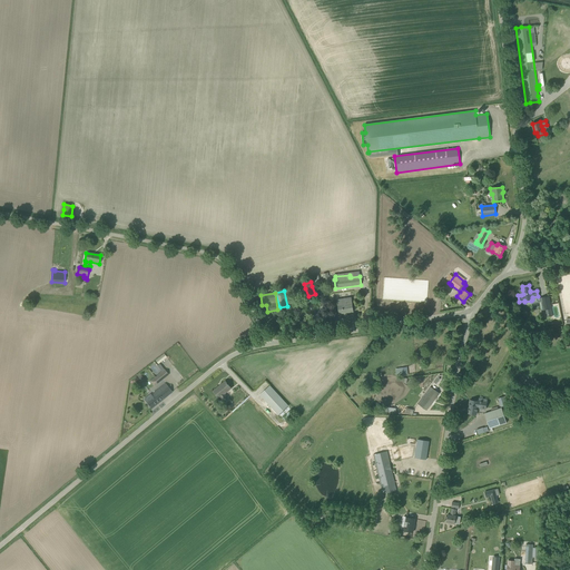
[(552,316),(550,302),(549,296),(541,297),(543,311),(546,310),(547,317),(552,316)]
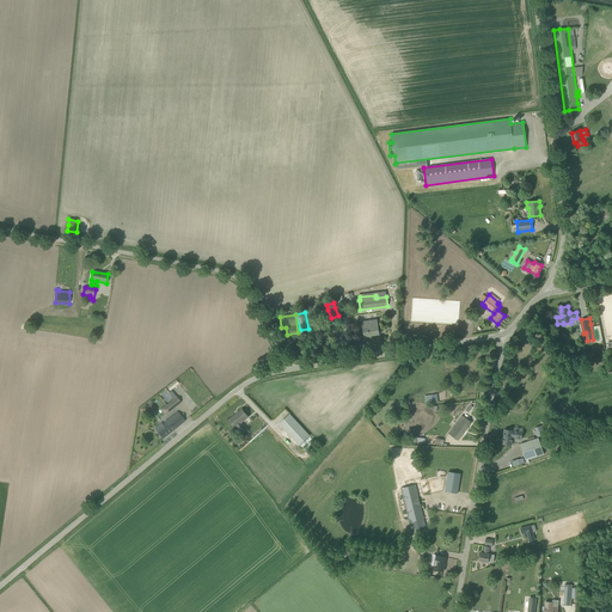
[(375,326),(375,320),(363,322),(362,323),(363,328),(365,337),(379,335),(378,325),(375,326)]
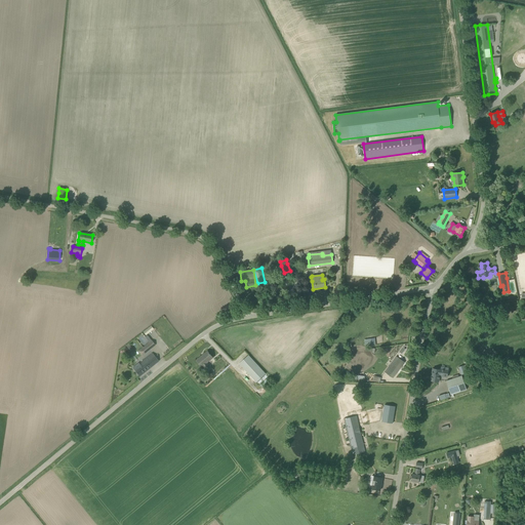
[(146,335),(153,329),(151,325),(143,331),(146,335)]
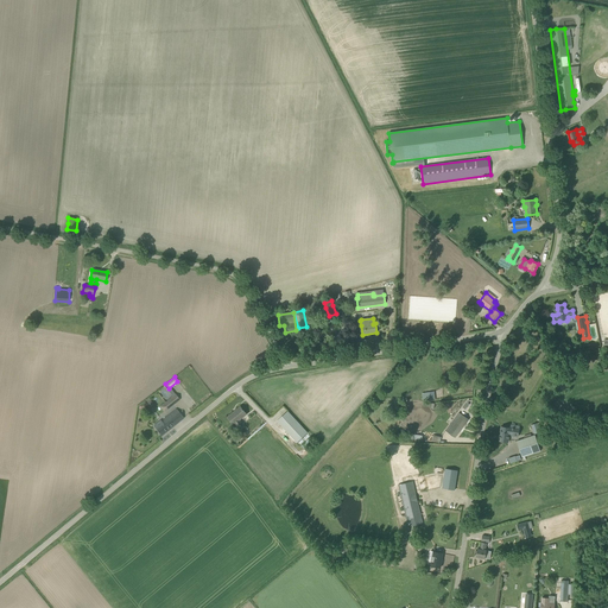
[(163,404),(168,410),(177,401),(179,399),(176,394),(171,388),(168,390),(172,397),(163,404)]
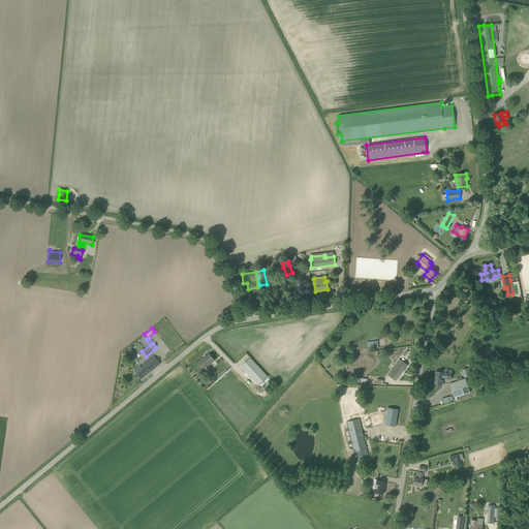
[(481,352),(489,360),(490,361),(494,356),(485,348),(481,352)]
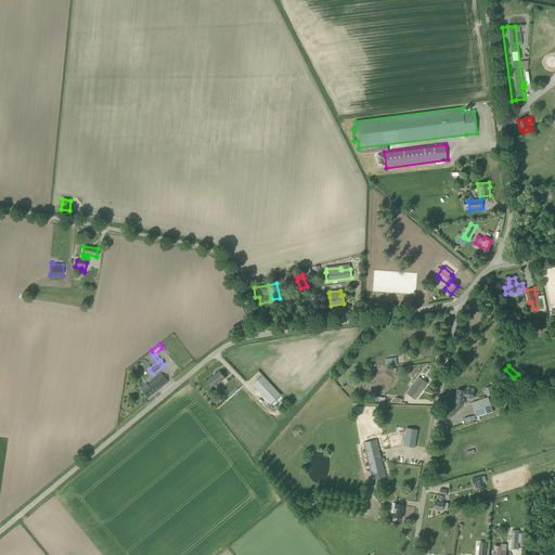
[(218,384),(226,378),(219,371),(208,381),(214,388),(215,387),(218,390),(221,387),(218,384)]
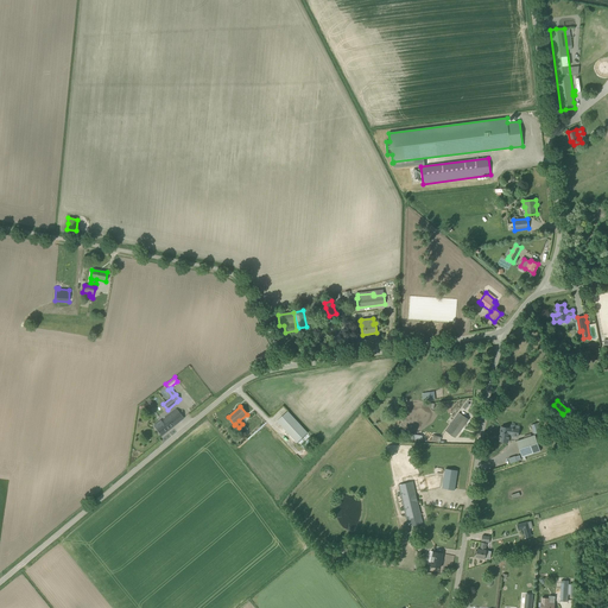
[(153,426),(156,429),(162,436),(184,418),(177,409),(162,420),(162,419),(153,426)]
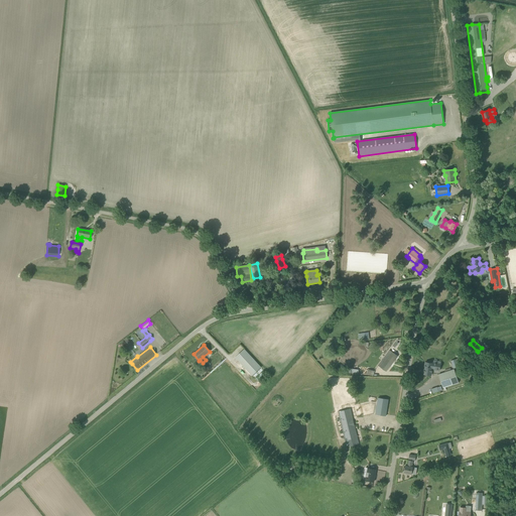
[(252,376),(261,368),(244,349),(235,358),(240,363),(252,376)]
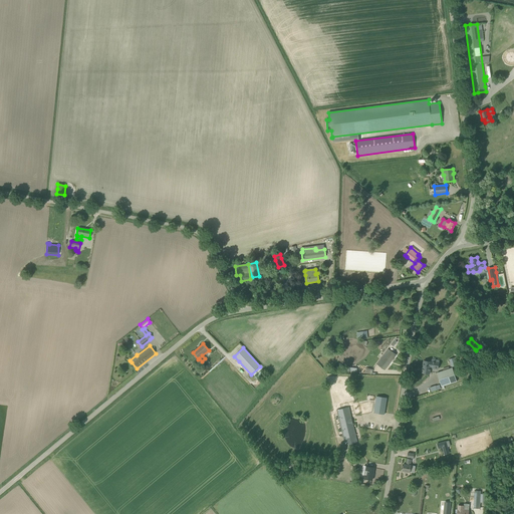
[(388,349),(386,352),(394,357),(397,354),(391,350),(389,348),(388,349)]
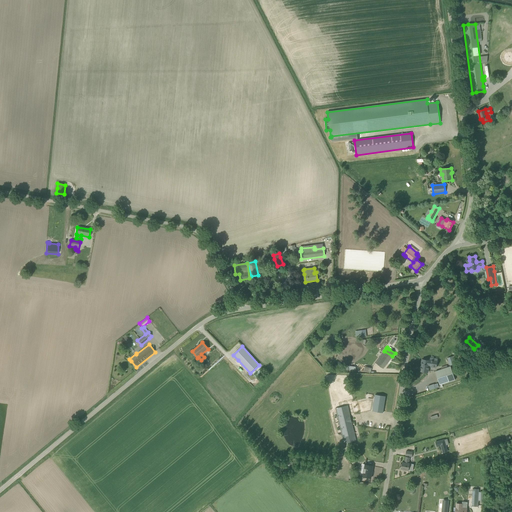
[(383,369),(391,358),(392,357),(392,356),(384,351),(379,358),(381,359),(377,364),(383,369)]
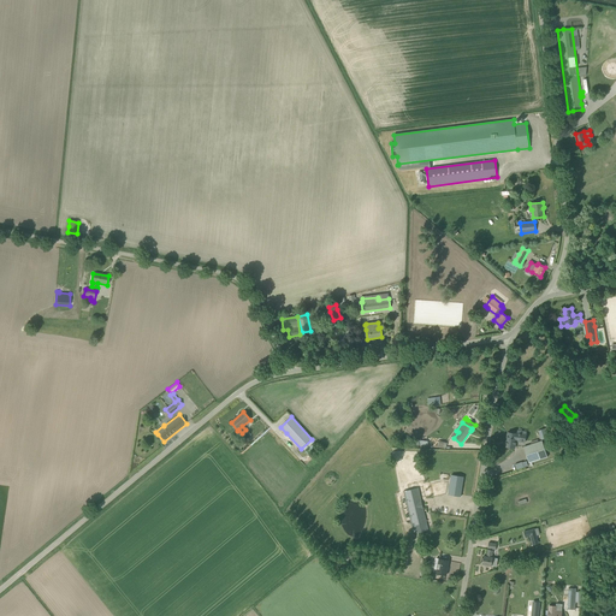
[(548,427),(538,431),(542,440),(548,438),(551,437),(548,427)]
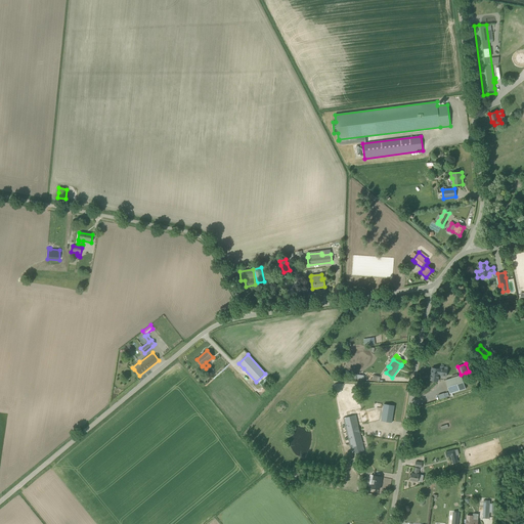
[(448,370),(440,369),(432,367),(430,380),(438,382),(439,376),(446,377),(448,370)]
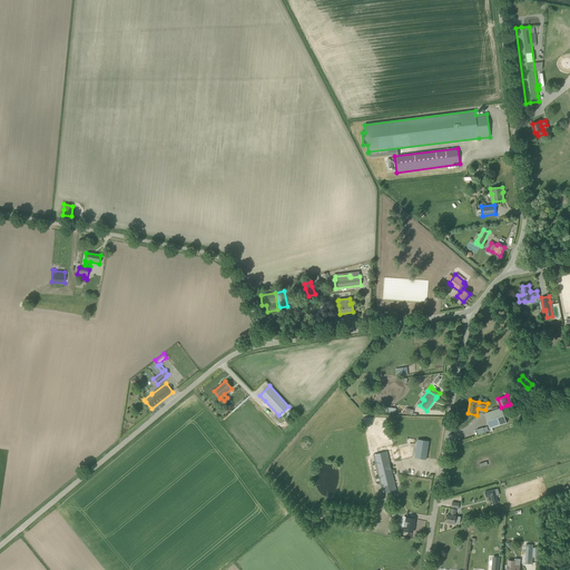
[(485,414),(490,429),(492,428),(507,423),(501,409),(499,409),(498,406),(491,409),(491,412),(485,414)]
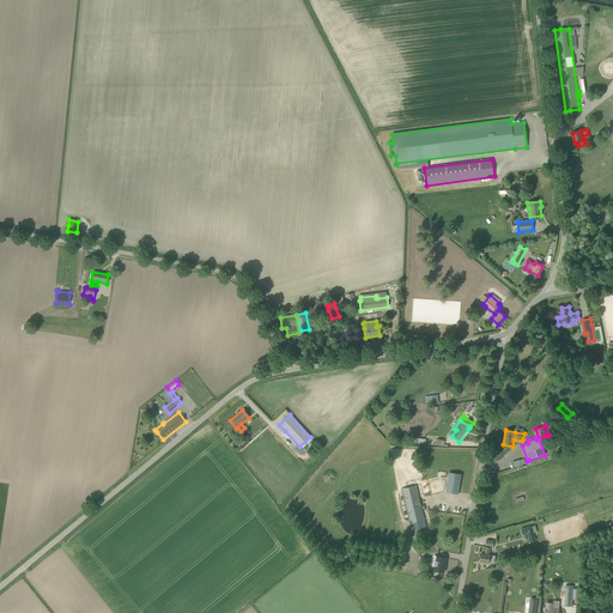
[(462,474),(449,473),(445,492),(459,495),(462,474)]
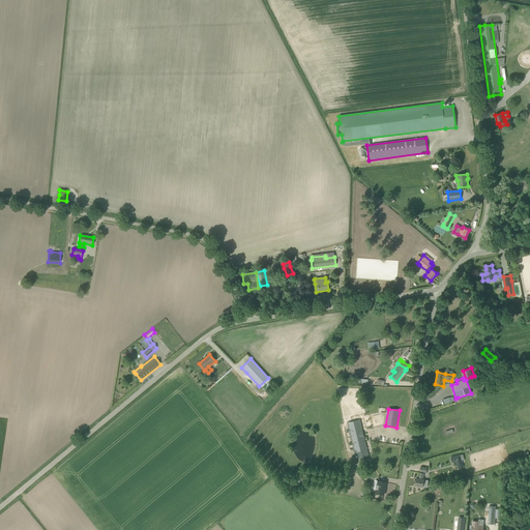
[(369,457),(360,420),(348,423),(356,459),(369,457)]
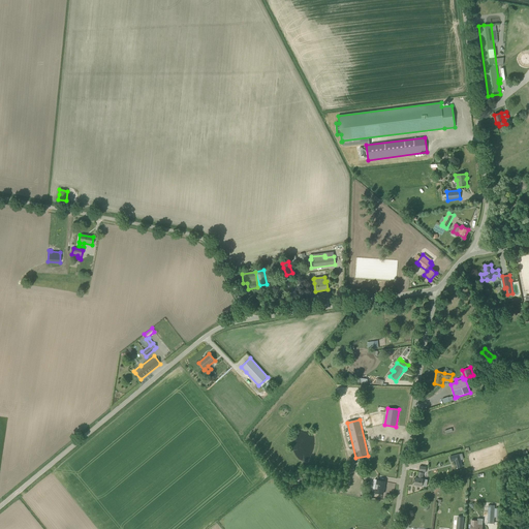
[(423,478),(424,472),(418,472),(417,478),(415,477),(414,485),(422,486),(427,487),(428,479),(424,479),(423,478)]
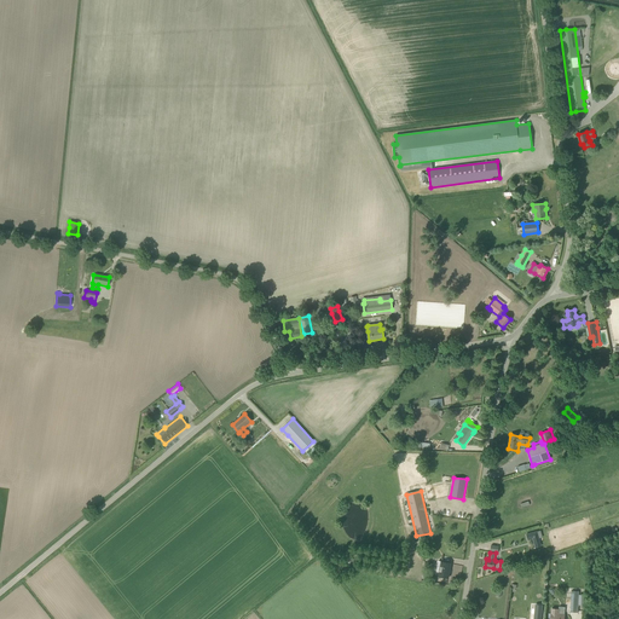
[(439,577),(443,577),(449,578),(451,563),(445,562),(441,561),(440,566),(438,566),(437,572),(439,572),(439,577)]
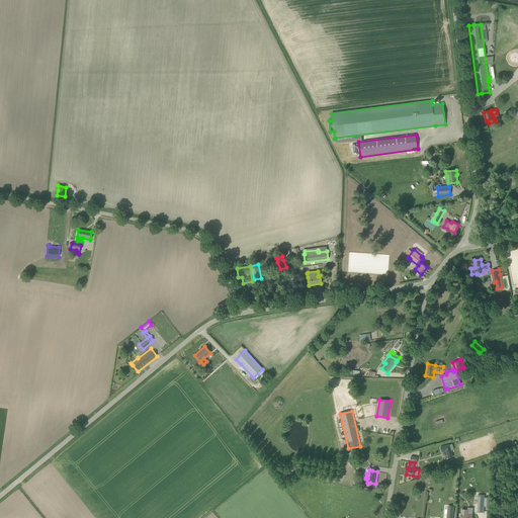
[(473,517),(472,517),(473,508),(467,507),(467,510),(461,510),(460,517),(473,517)]
